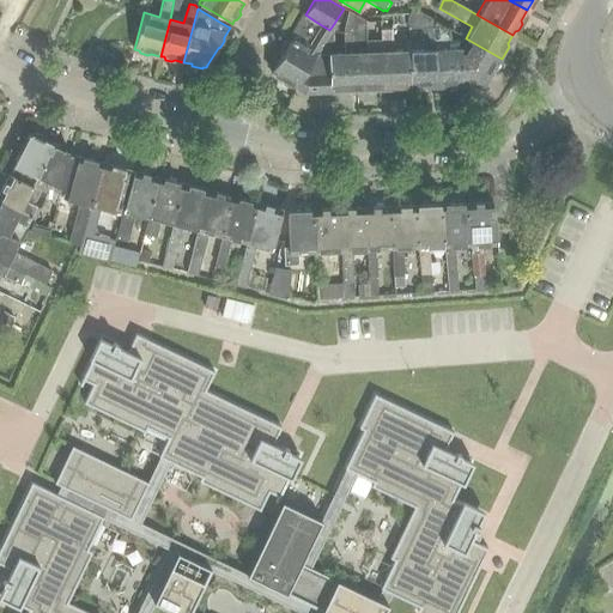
[(408,29),(422,28),(422,37),(407,37),(407,40),(411,87),(414,87),(417,90),(425,89),(426,86),(436,86),(432,26),(435,26),(435,19),(414,8),(408,18),(408,29)]
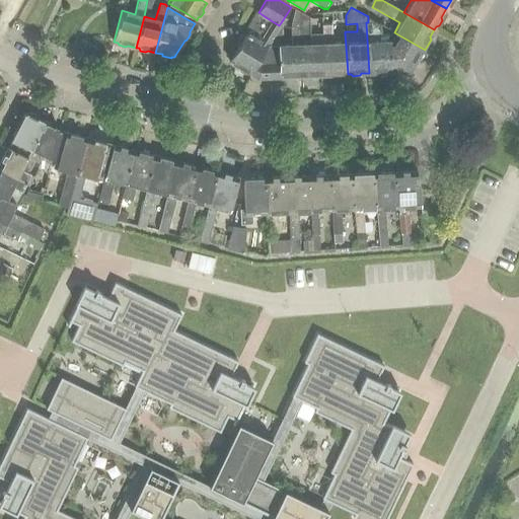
[(276,78),(279,78),(280,79),(298,78),(298,76),(302,76),(302,66),(299,11),(294,9),(290,26),(291,44),(283,45),(282,21),(279,25),(280,27),(251,74),(257,77),(261,77),(261,79),(265,79),(265,77),(276,77),(276,78)]
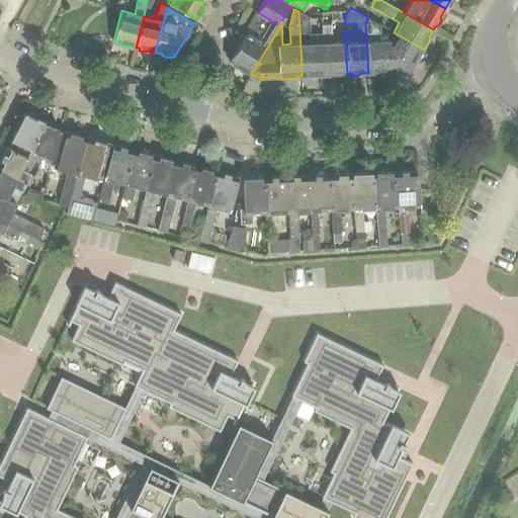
[(309,17),(298,11),(301,66),(301,76),(307,75),(307,77),(325,77),(325,75),(323,42),(322,42),(310,44),(309,17)]
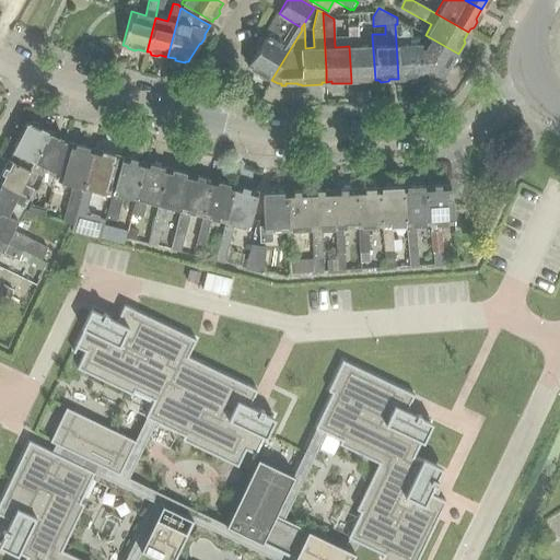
[(269,78),(270,79),(271,80),(302,30),(301,27),(287,19),(279,13),(279,14),(277,13),(265,34),(266,35),(255,54),(253,54),(248,60),(249,62),(247,66),(249,67),(249,69),(267,80),(269,78)]
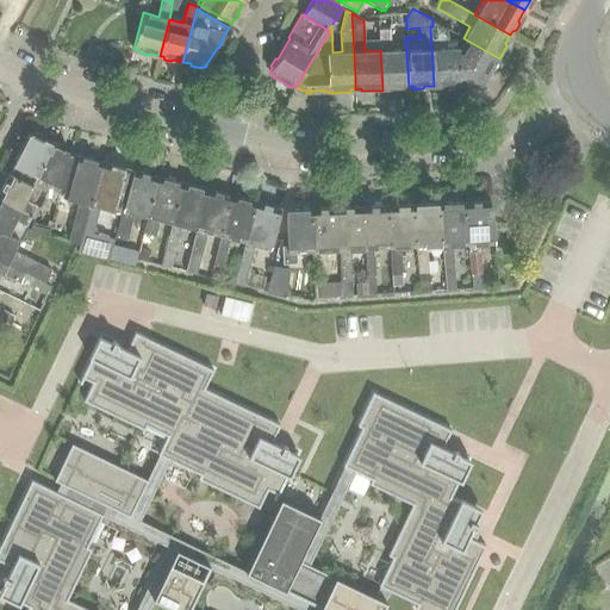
[(380,50),(383,88),(387,87),(387,89),(409,89),(409,87),(405,39),(399,39),(400,50),(391,50),(390,14),(377,16),(379,50),(380,50)]
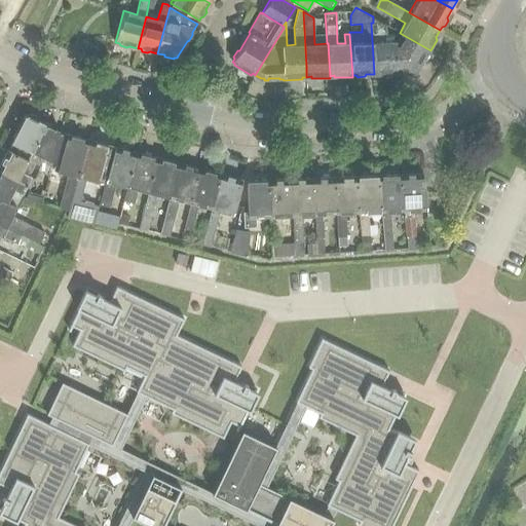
[(397,73),(397,63),(395,41),(383,41),(382,27),(375,23),(373,23),(371,23),(374,74),(382,74),(384,75),(390,75),(392,73),(397,73)]
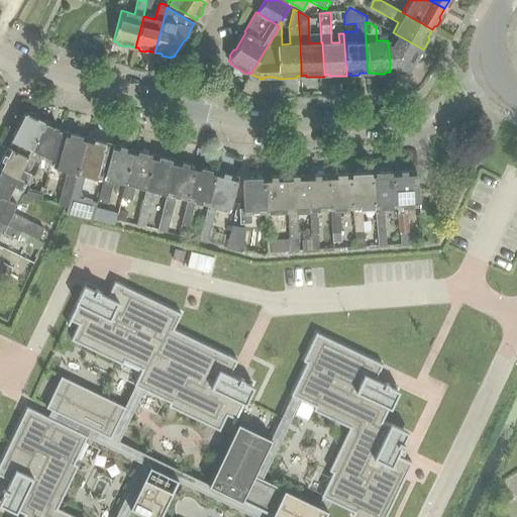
[(417,60),(423,49),(393,32),(392,33),(396,35),(392,42),(394,62),(394,72),(403,71),(403,72),(407,72),(410,70),(412,67),(411,66),(415,60),(417,60)]
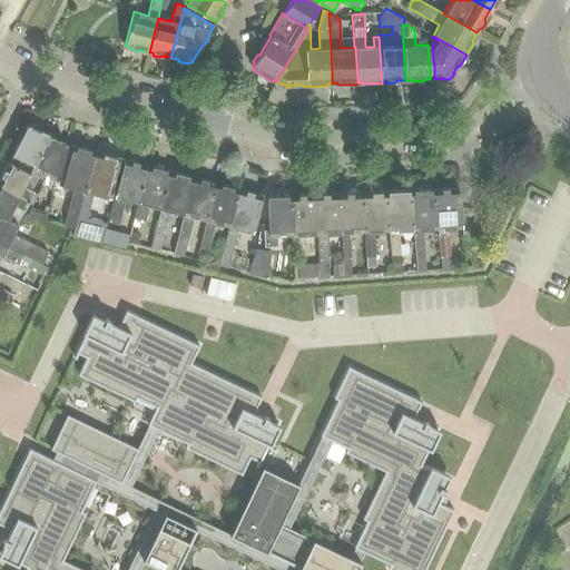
[(12,154),(9,163),(19,167),(29,173),(32,164),(47,134),(41,131),(40,127),(33,124),(29,126),(28,125),(12,154)]
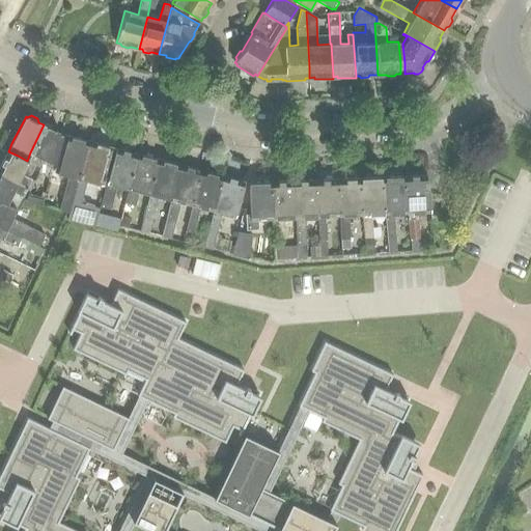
[(30,152),(27,161),(28,161),(35,165),(42,168),(39,173),(49,177),(53,163),(61,134),(56,131),(55,128),(55,127),(48,123),(45,126),(44,124),(30,152)]
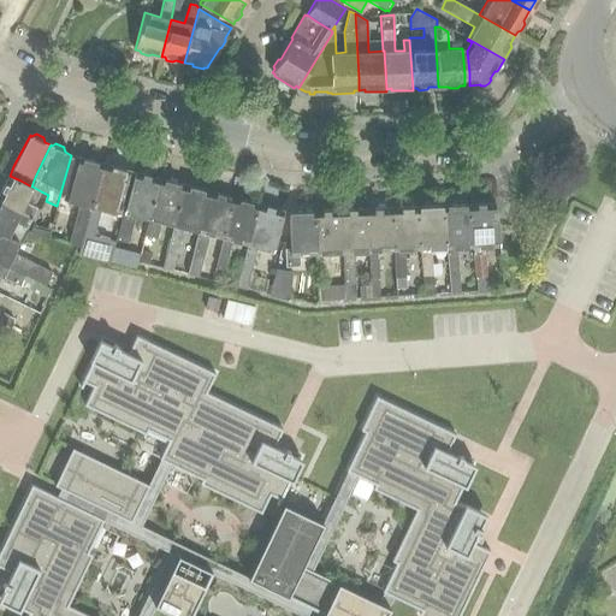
[(71,169),(63,200),(78,205),(69,243),(82,247),(86,230),(100,176),(102,164),(75,157),(71,169)]
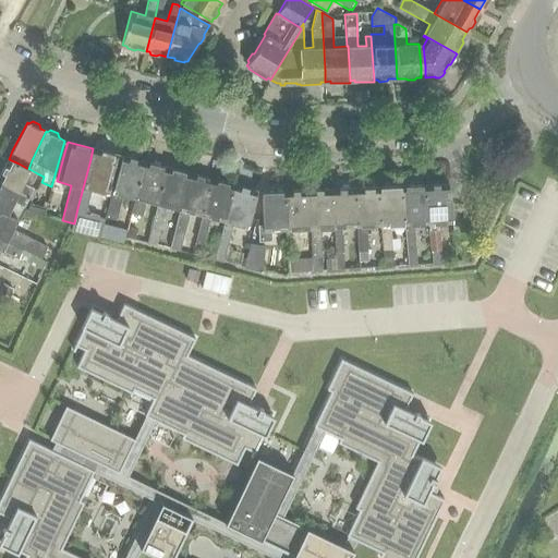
[(74,223),(72,231),(100,239),(105,219),(85,215),(86,210),(91,193),(87,193),(87,190),(108,194),(116,166),(118,155),(93,148),(91,159),(77,208),(74,223)]
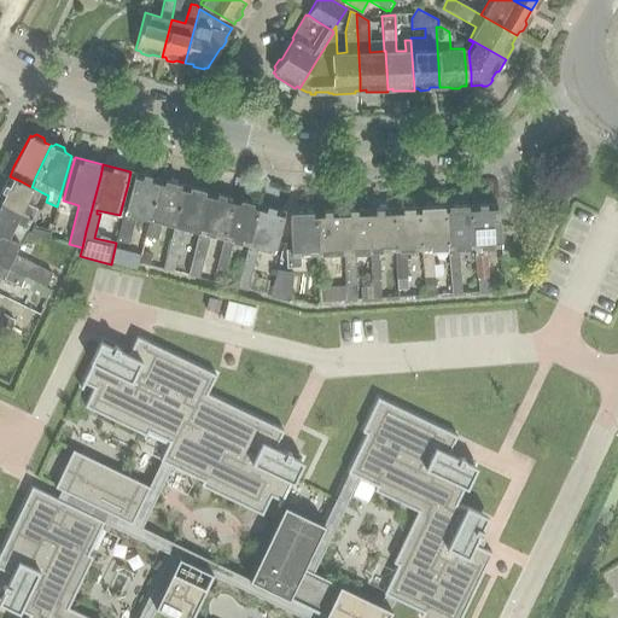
[(161,180),(157,179),(135,173),(117,238),(127,239),(133,216),(149,221),(161,180)]
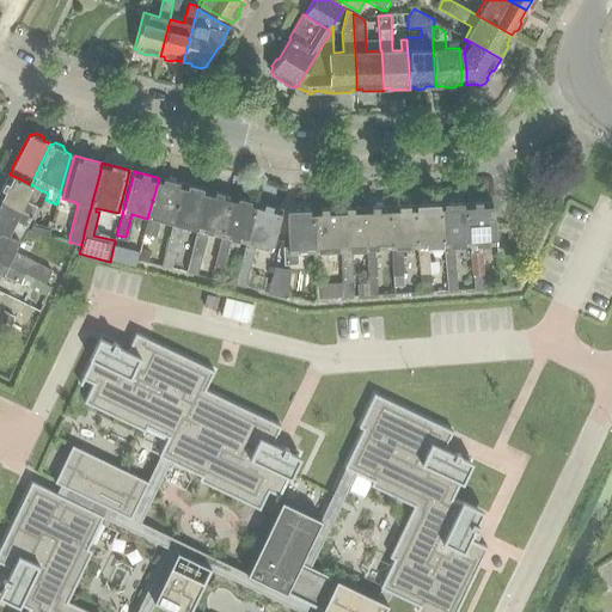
[(41,190),(32,185),(31,185),(20,179),(10,175),(0,191),(0,201),(31,216),(35,219),(40,209),(36,207),(37,206),(30,202),(36,200),(41,190)]
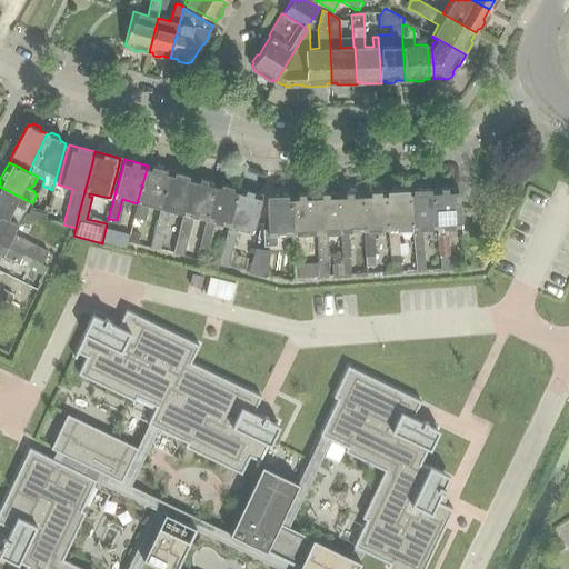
[(171,171),(148,166),(137,203),(133,217),(145,220),(148,206),(160,209),(171,171)]
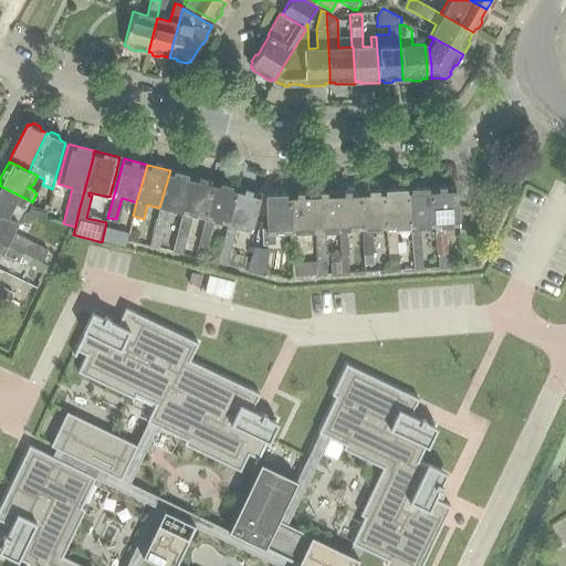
[(159,208),(155,223),(164,226),(167,210),(181,213),(182,213),(192,176),(170,170),(159,208)]
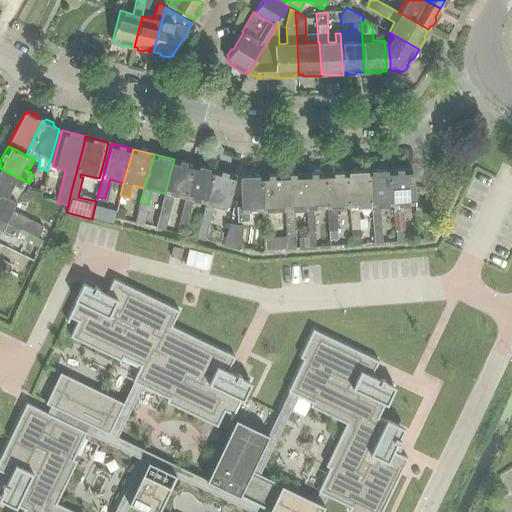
[(163,230),(168,210),(172,195),(185,199),(186,199),(194,165),(174,159),(165,193),(164,193),(160,209),(155,228),(163,230)]
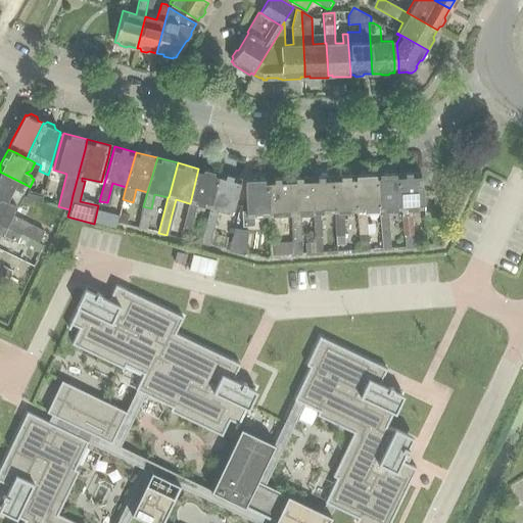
[(220,174),(198,169),(190,203),(189,203),(184,226),(191,228),(197,205),(209,208),(220,174)]
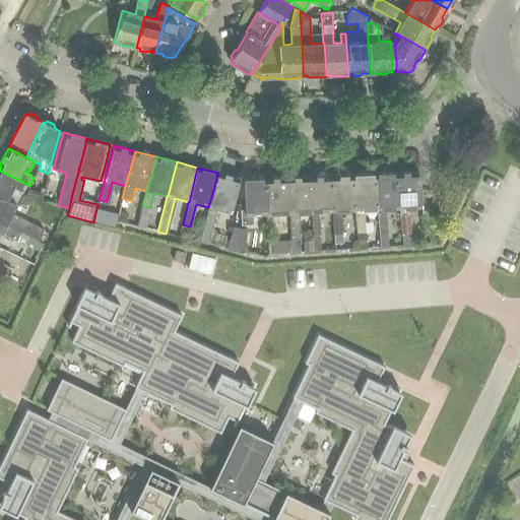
[(0,171),(0,196),(7,200),(13,189),(22,193),(26,184),(0,171)]
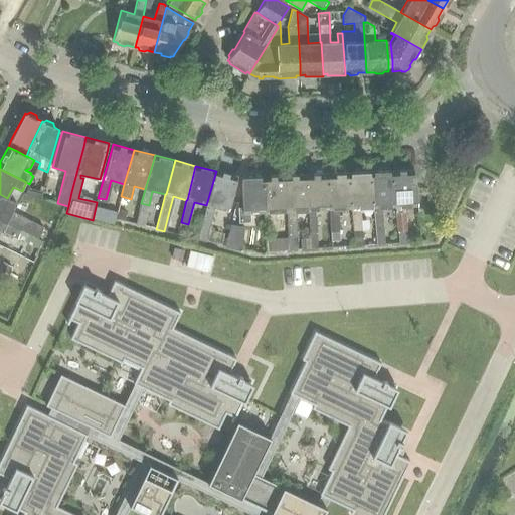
[(414,170),(392,171),(391,171),(395,207),(397,232),(407,231),(404,206),(417,205),(414,170)]
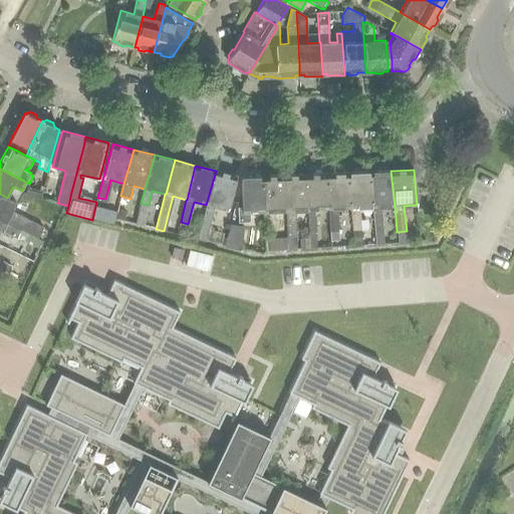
[(228,211),(231,201),(237,177),(216,171),(206,205),(197,239),(206,241),(215,207),(228,211)]
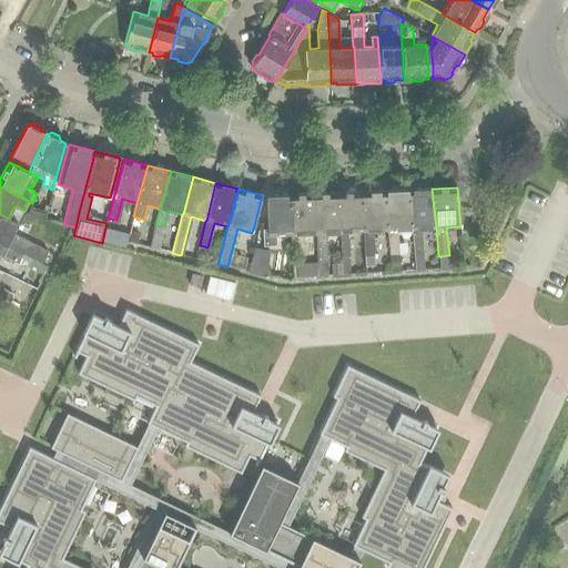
[(408,190),(412,230),(414,270),(424,270),(421,229),(436,229),(432,189),(408,190)]
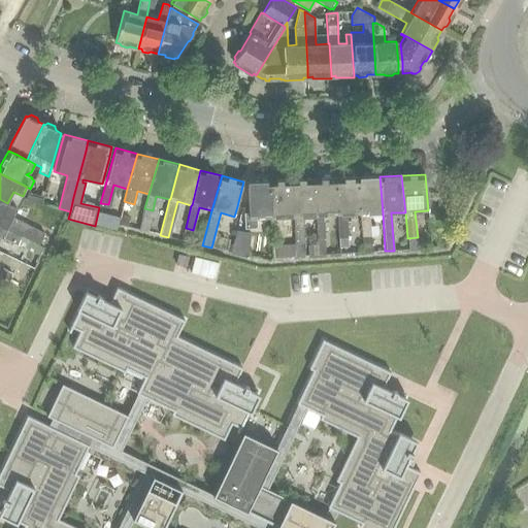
[(380,176),(358,177),(360,215),(362,237),(371,236),(369,213),(383,213),(380,176)]
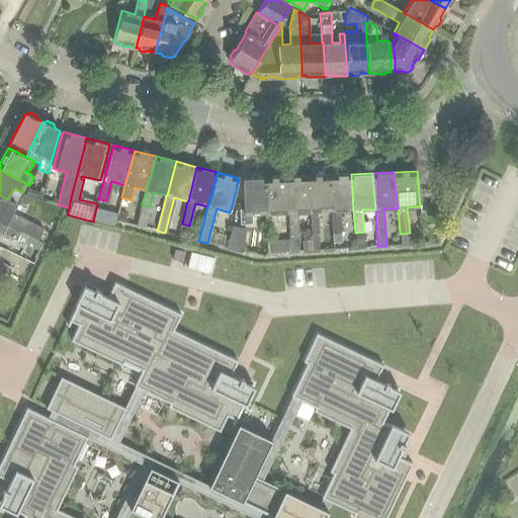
[(351,174),(329,175),(332,211),(333,234),(341,233),(340,210),(353,210),(351,174)]
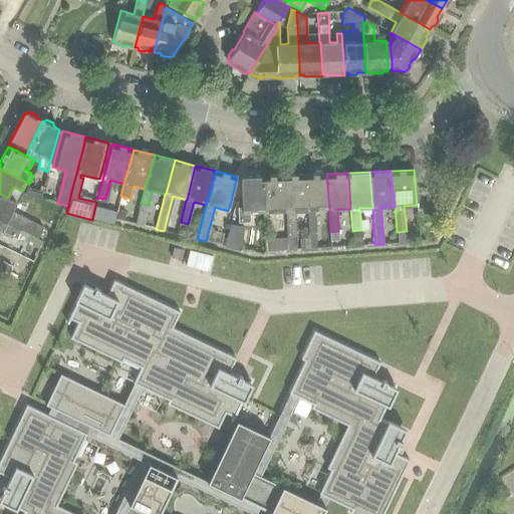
[(326,174),(305,175),(307,211),(307,233),(308,233),(316,232),(315,210),(329,210),(326,174)]
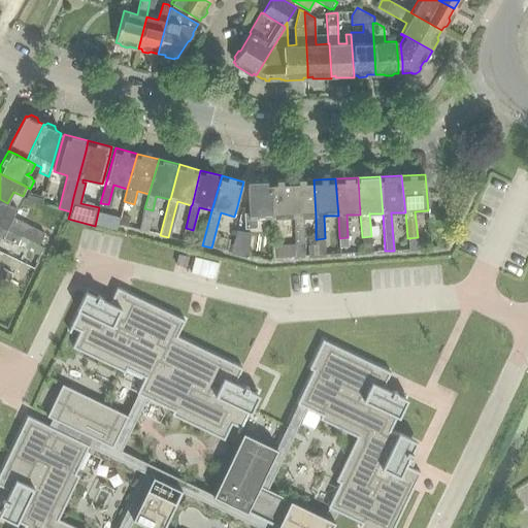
[(291,180),(294,218),(294,239),(304,239),(303,217),(316,217),(314,179),(291,180)]
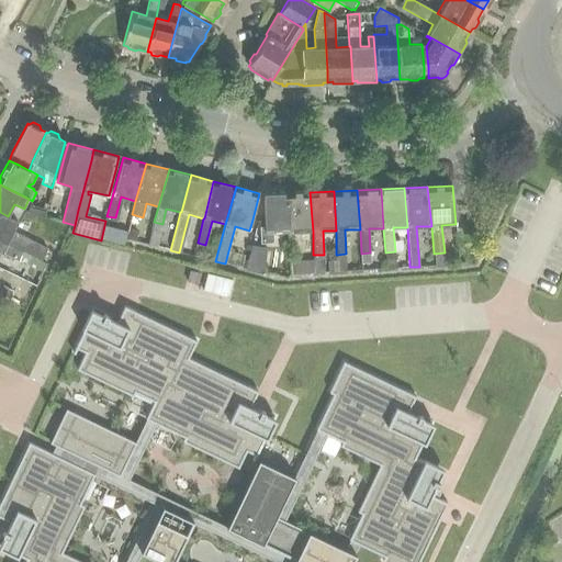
[(313,232),(310,192),(287,193),(289,233),(313,232)]
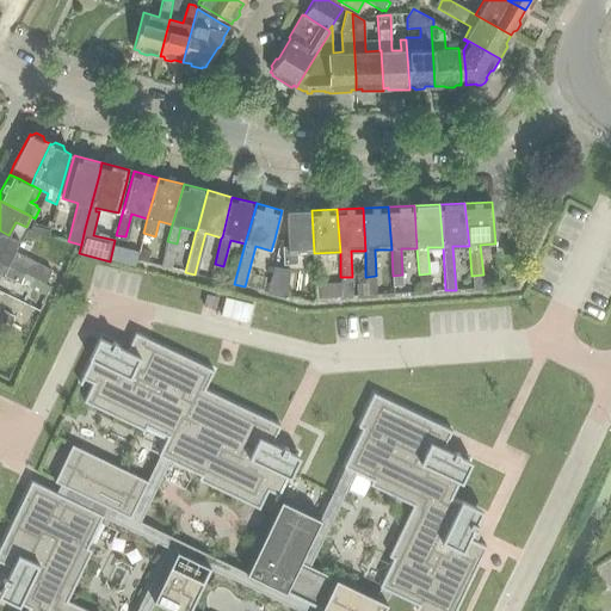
[(287,223),(288,246),(282,247),(283,265),(297,264),(297,253),(314,253),(312,210),(287,211),(287,223)]
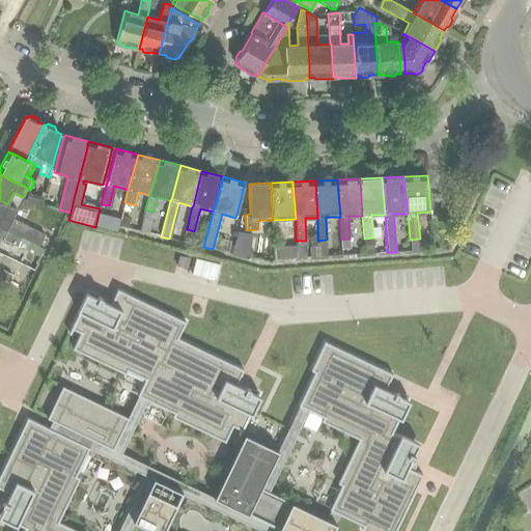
[(28,193),(26,202),(43,205),(44,197),(28,193)]
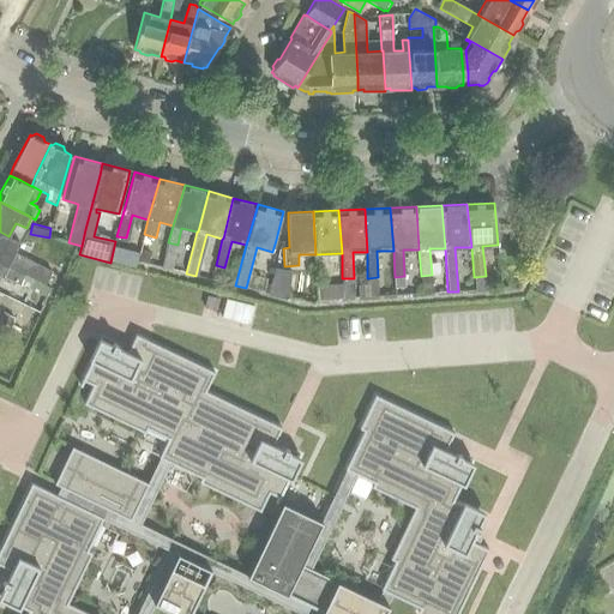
[(0,262),(7,266),(25,275),(25,276),(49,288),(56,274),(13,252),(19,242),(8,236),(0,232),(0,262)]
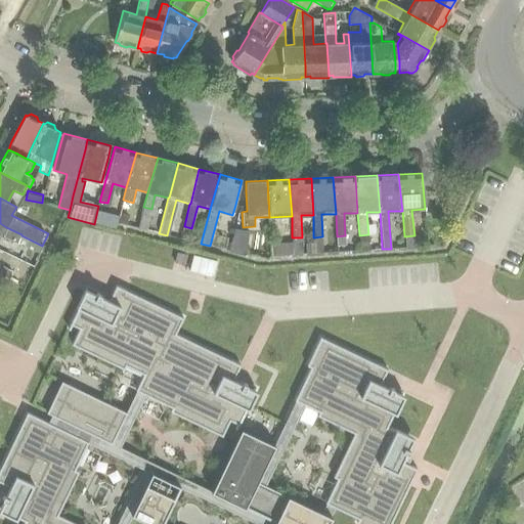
[(143,207),(138,228),(146,230),(151,209),(143,207)]
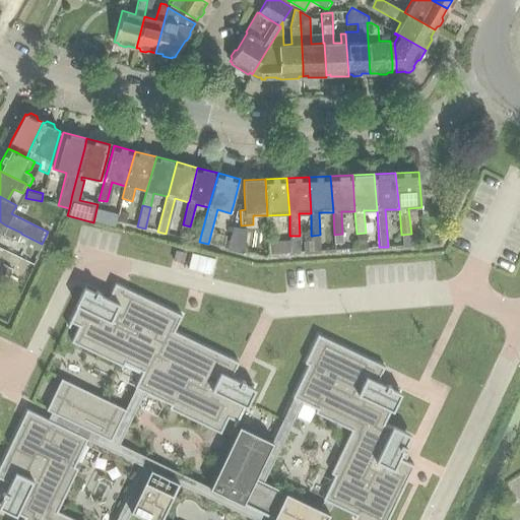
[(120,211),(118,220),(125,222),(128,213),(120,211)]
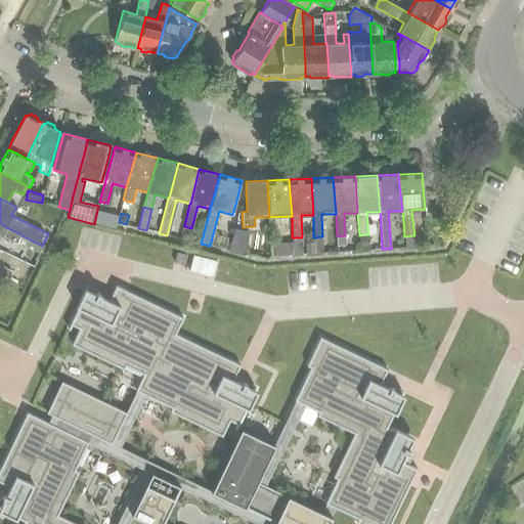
[(108,215),(105,227),(115,229),(118,217),(108,215)]
